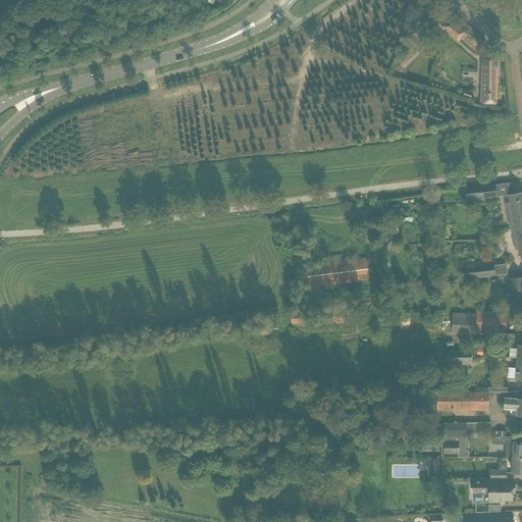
[(464,33),(465,32),(450,17),(442,24),(441,25),(458,40),(460,38),(462,41),(467,35),(464,33)]
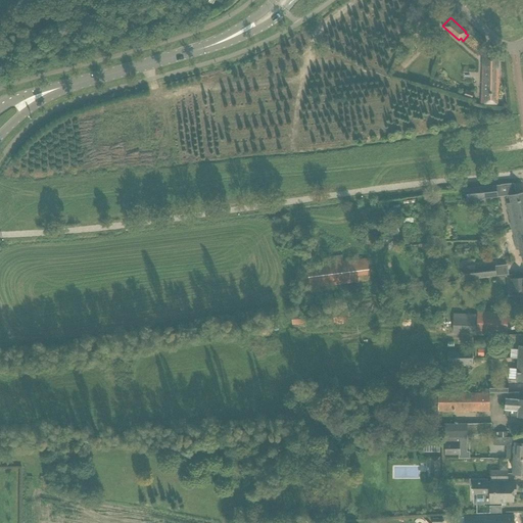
[(481,103),(497,104),(498,55),(483,54),(481,103)]
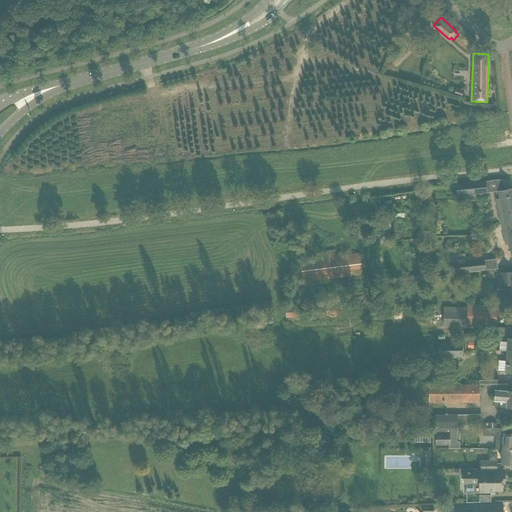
[(382,75),(391,77),(394,65),(385,63),(382,75)]
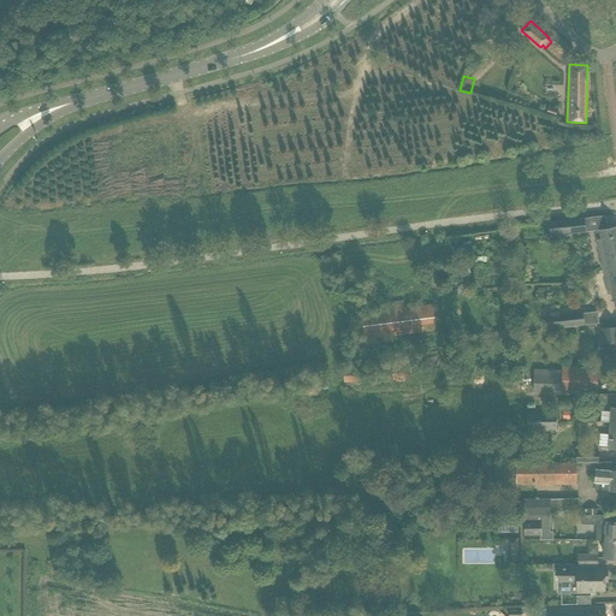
[(549,106),(545,114),(555,117),(557,108),(549,106)]
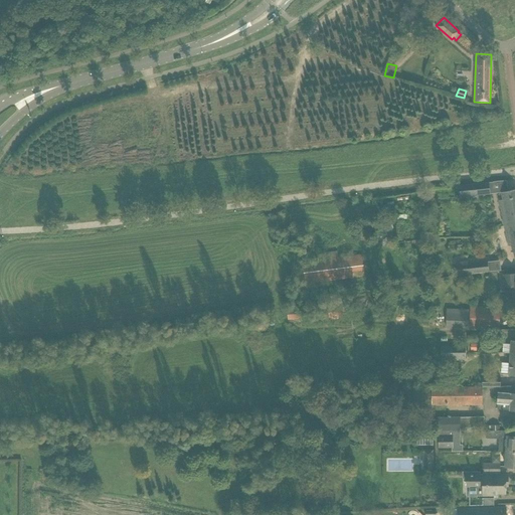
[(459,185),(460,197),(490,194),(489,182),(459,185)]
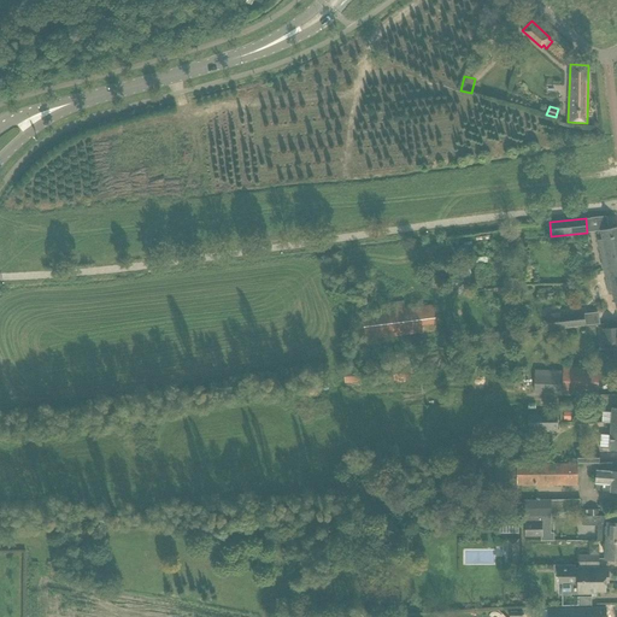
[(604,250),(600,250),(606,280),(610,295),(613,294),(616,311),(616,227),(600,230),(603,242),(604,250)]
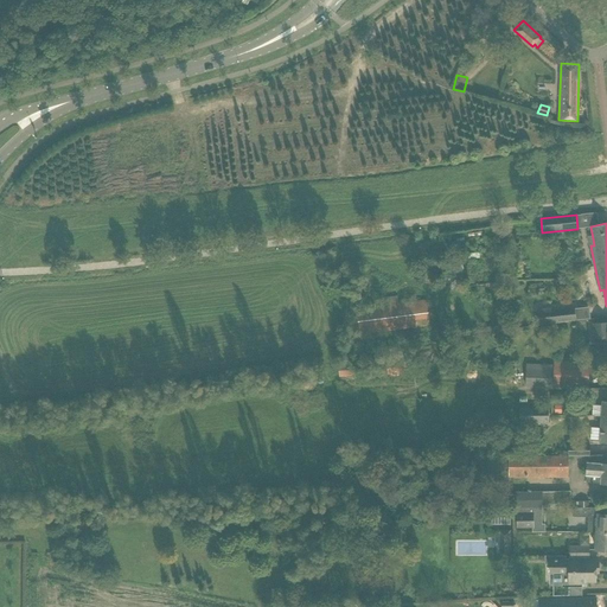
[(356,310),(359,334),(429,326),(426,301),(356,310)]
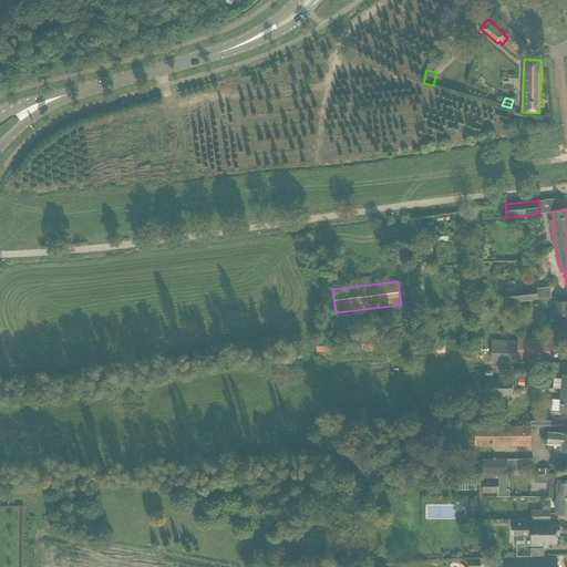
[(502,289),(503,302),(538,298),(537,287),(516,289),(516,292),(503,294),(502,289)]
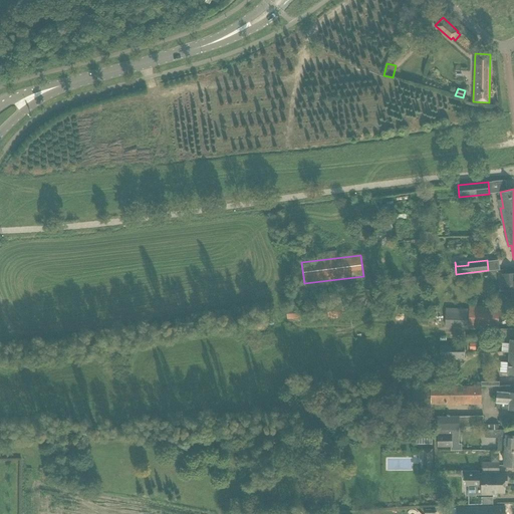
[(513,273),(506,274),(502,274),(503,287),(511,287),(512,301),(513,301),(513,273)]
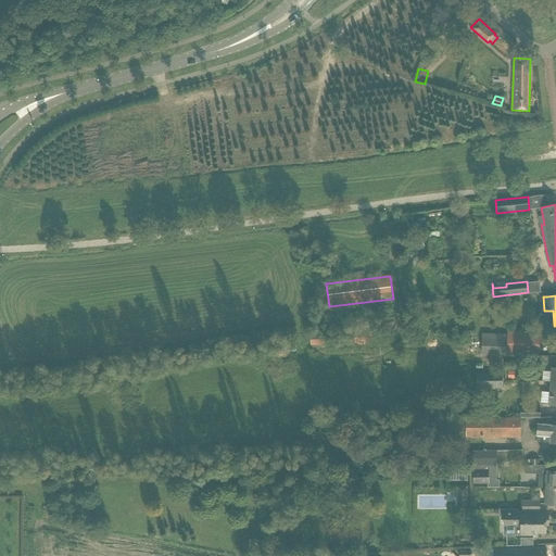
[(323,332),(312,333),(312,343),(324,342),(323,332)]
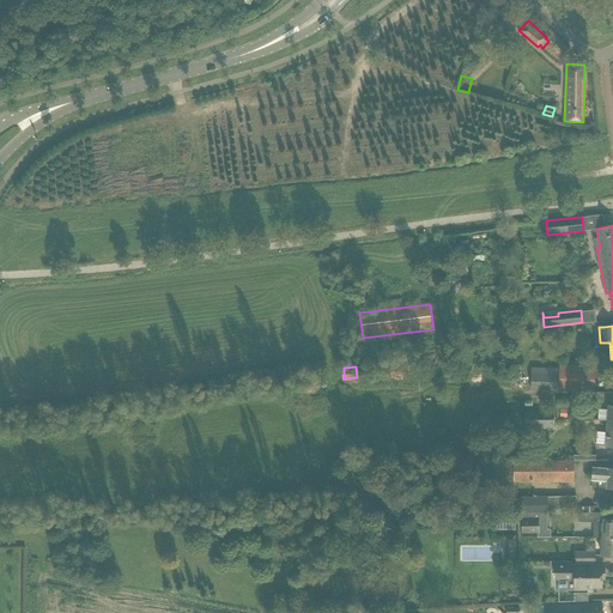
[(558,392),(589,393),(594,393),(595,368),(559,366),(558,392)]
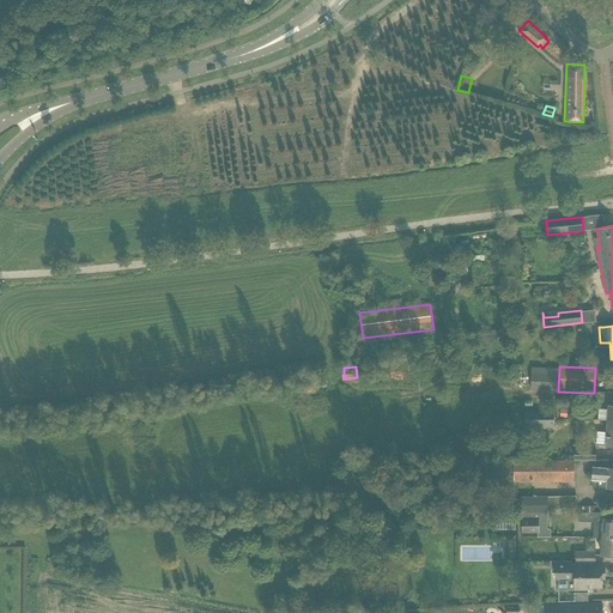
[(605,448),(612,448),(612,405),(608,405),(608,410),(599,408),(599,420),(607,422),(606,432),(598,432),(596,444),(605,445),(605,448)]
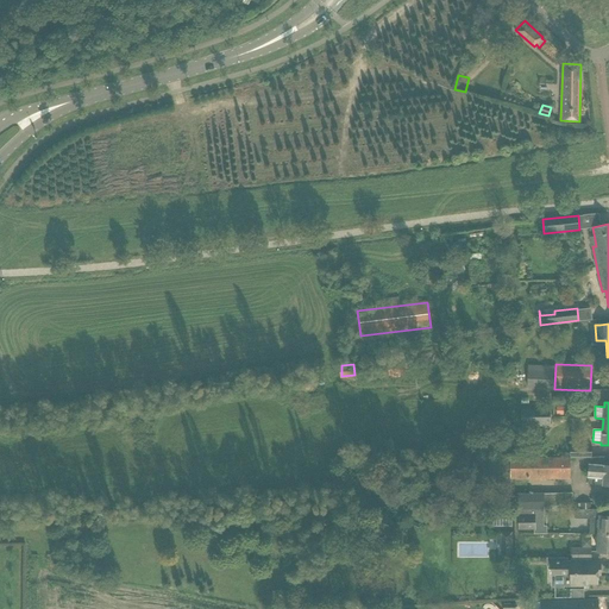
[(542,426),(542,409),(521,410),(521,426),(542,426)]
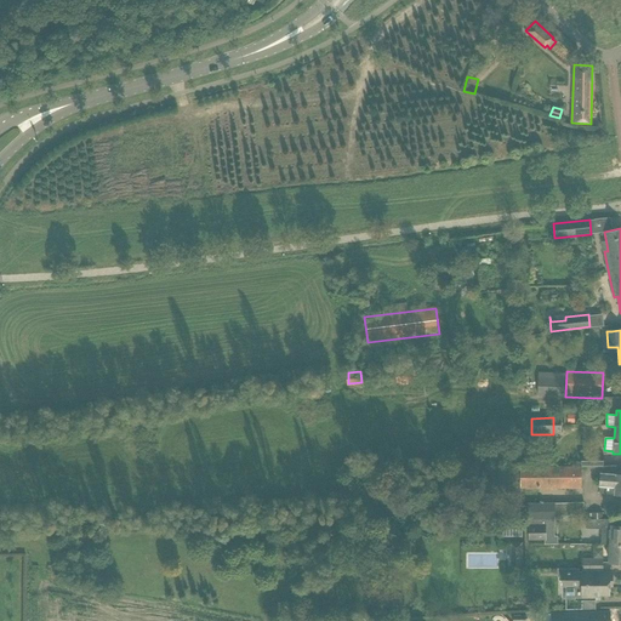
[(581,455),(582,467),(604,467),(604,454),(581,455)]
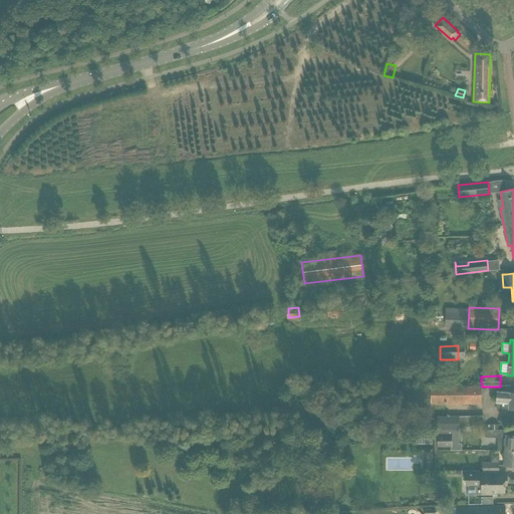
[(412,390),(412,404),(431,403),(431,405),(481,404),(481,386),(431,387),(431,390),(412,390)]
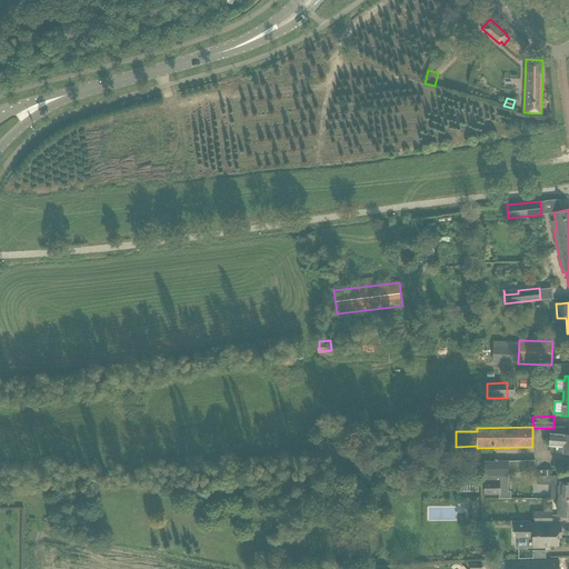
[(328,430),(328,443),(351,442),(351,437),(342,438),(342,429),(328,430)]
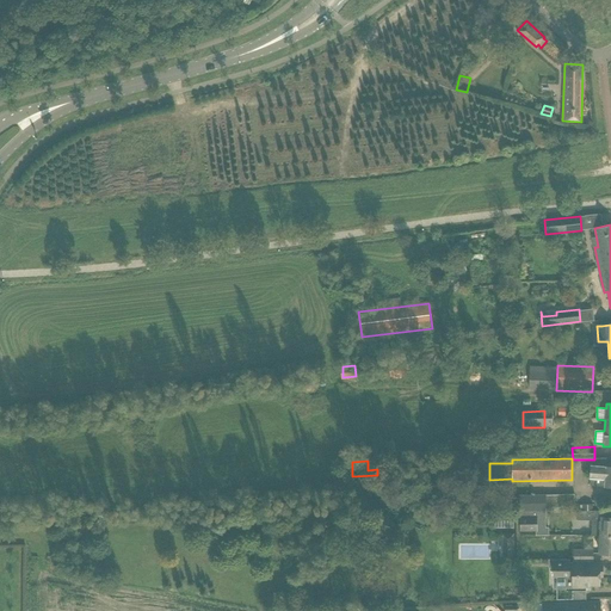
[(590,486),(610,487),(610,467),(591,467),(590,486)]
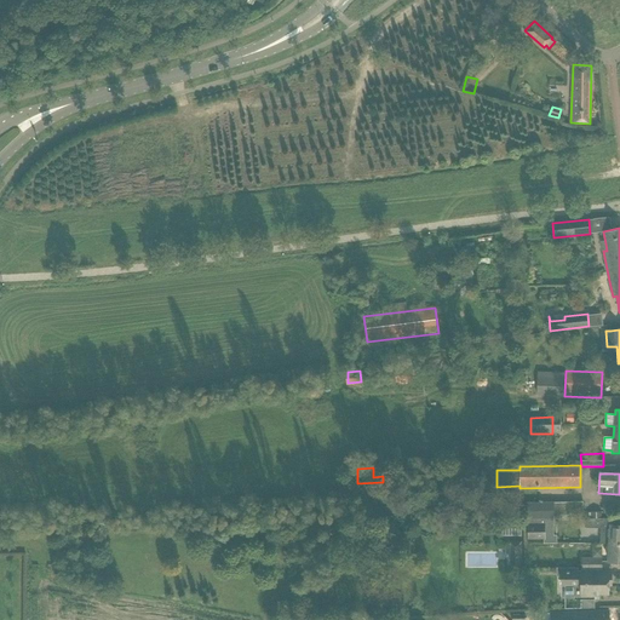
[(527,503),(527,520),(545,520),(545,518),(560,518),(560,515),(583,514),(583,501),(527,503)]
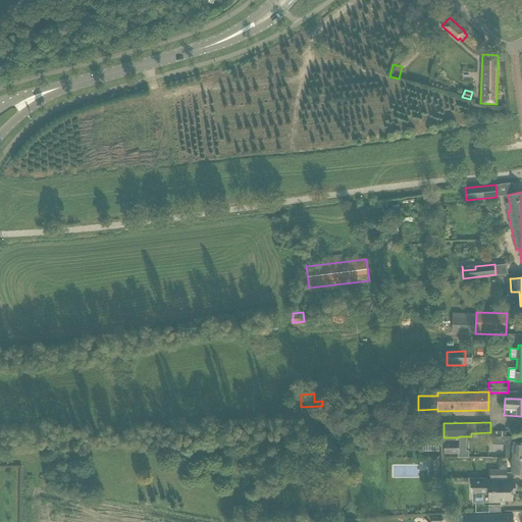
[(505,458),(513,458),(521,458),(521,442),(520,442),(520,436),(509,436),(493,436),(493,445),(507,445),(507,451),(506,451),(505,458)]
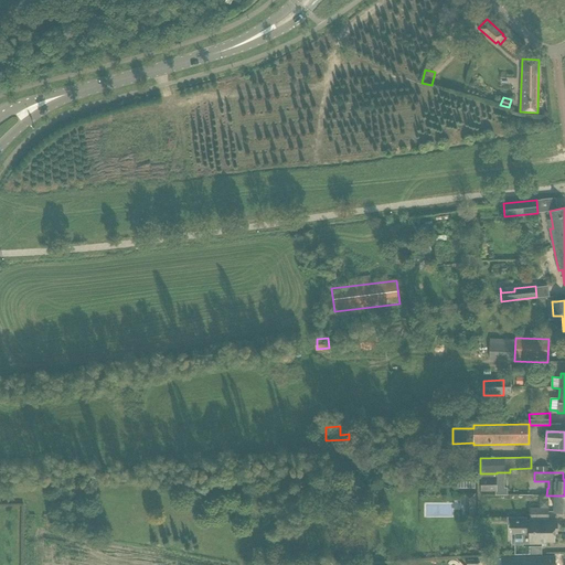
[(497,473),(480,473),(481,491),(497,491),(497,473)]
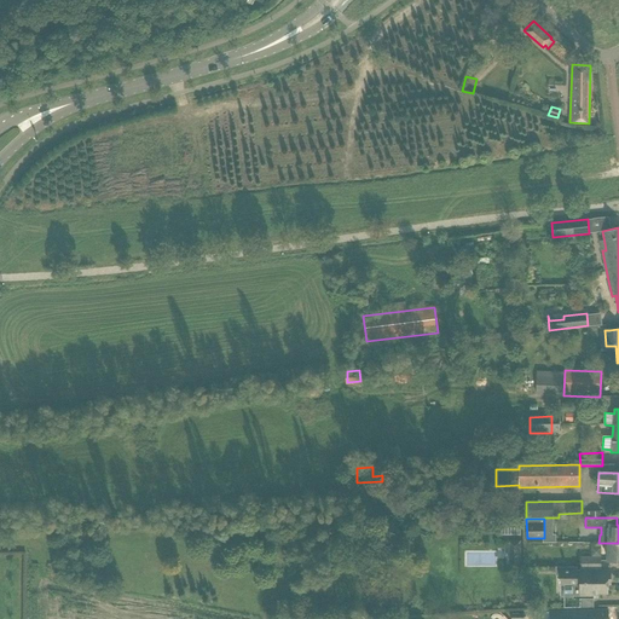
[(501,521),(501,534),(520,533),(520,520),(501,521)]
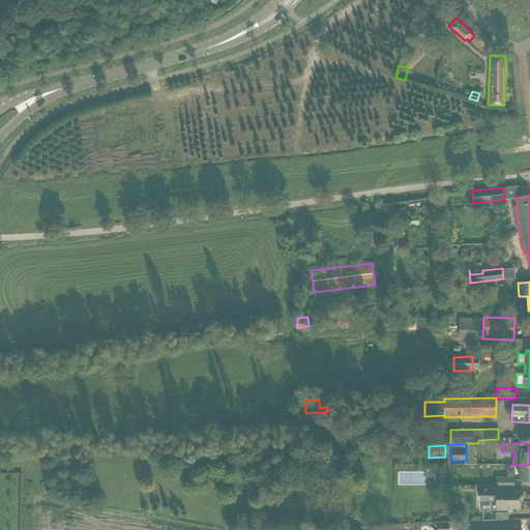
[(436,463),(436,483),(446,483),(446,463),(436,463)]
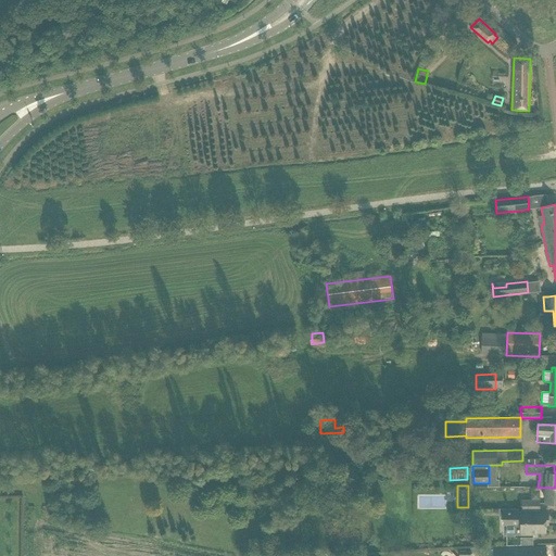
[(555,488),(546,488),(545,504),(555,504),(555,488)]
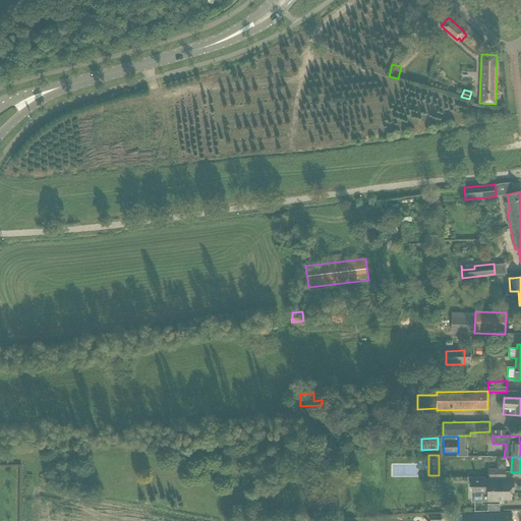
[(487,471),(487,479),(506,479),(506,471),(487,471)]
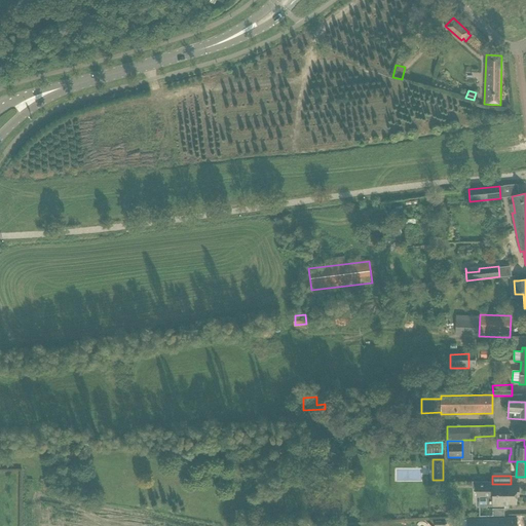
[(511,484),(492,484),(476,484),(476,497),(487,497),(487,506),(492,506),(492,508),(503,508),(503,504),(517,504),(517,497),(519,497),(519,484),(511,484)]
